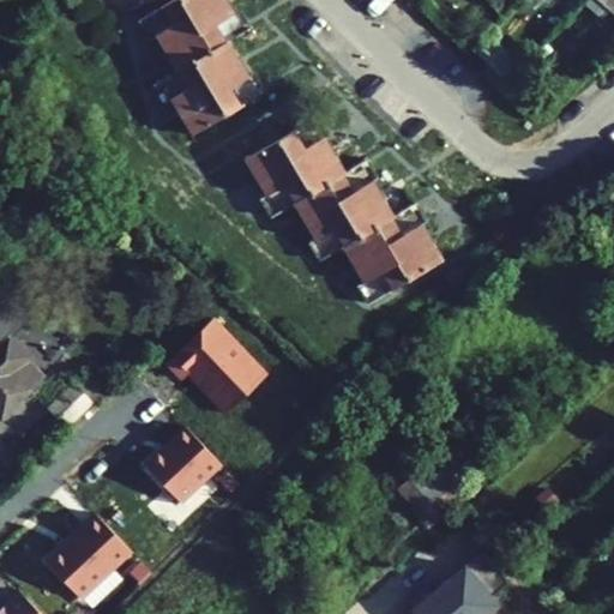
[(170,98),(192,134),(259,95),(248,77),(227,41),(242,30),(233,13),(224,0),(170,0),(144,17),(154,35),(176,71),(160,80),(170,98)]
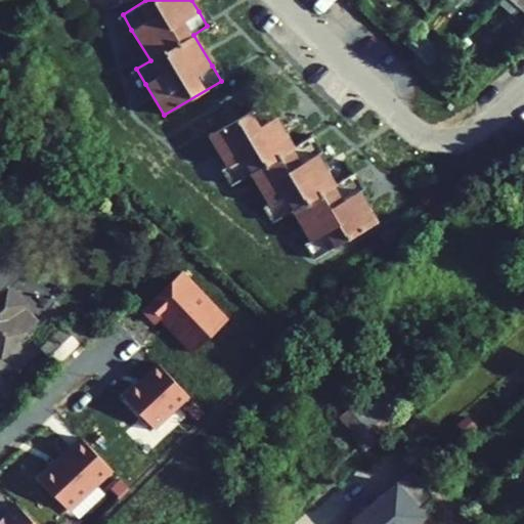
[(520,9),(510,0),(499,0),(498,3),(513,16),(520,9)]
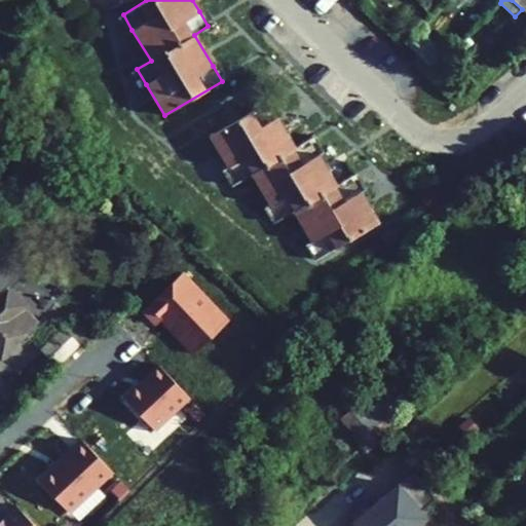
[(525,0),(512,0),(522,9),(525,12),(525,0)]
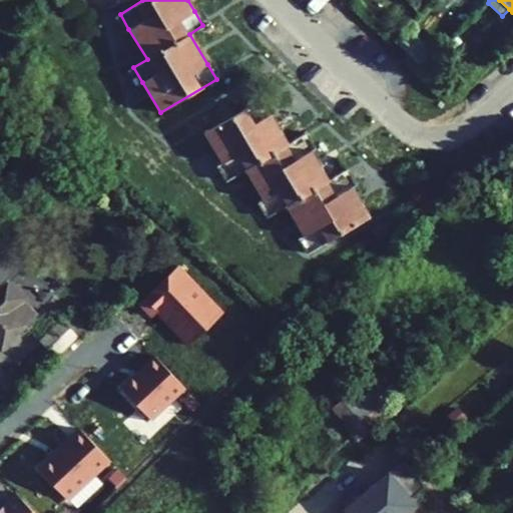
[(422,69),(436,55),(408,26),(394,40),(422,69)]
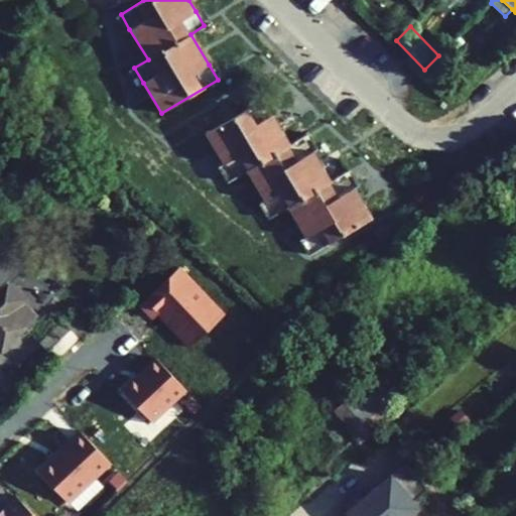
[(445,70),(436,61),(429,69),(437,77),(445,70)]
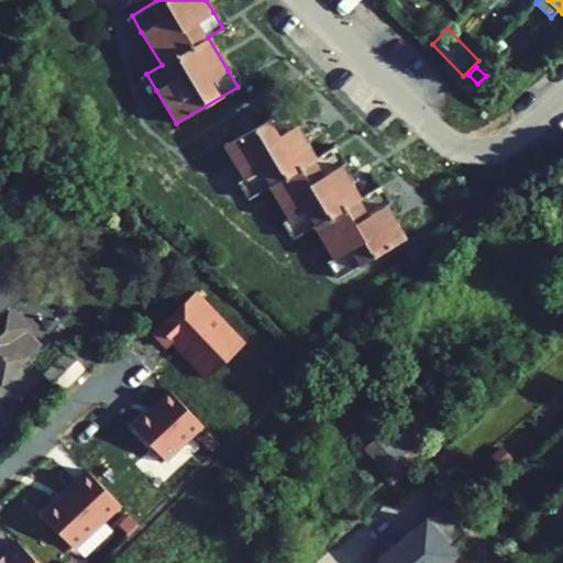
[(501,91),(493,83),(486,90),(495,98),(501,91)]
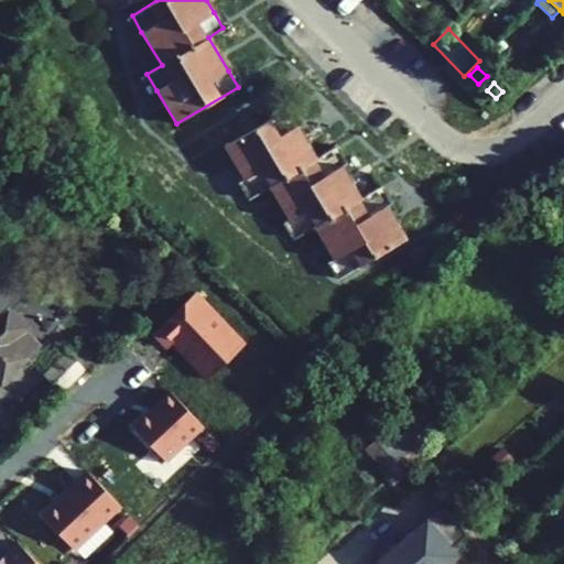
[(285,109),(224,147),(243,179),(253,195),(269,186),(289,219),(299,236),(313,227),(334,260),(344,277),(404,239),(384,206),(375,190),(360,198),(340,166),(331,150),(315,159),(295,126),(285,109)]
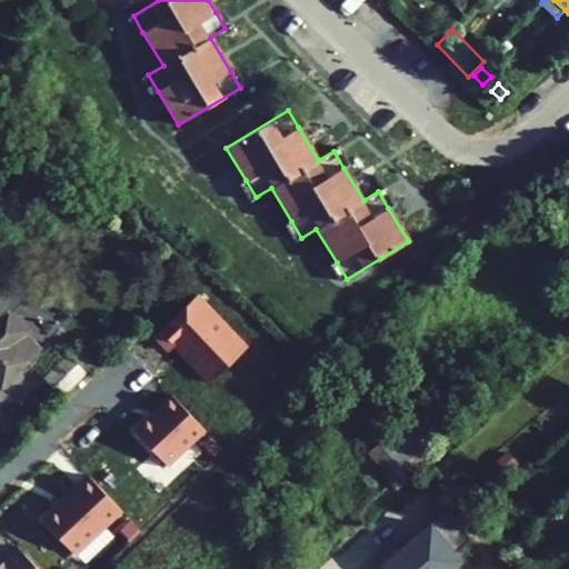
[(1,271),(0,271),(0,386),(1,388),(39,348),(23,333),(28,329),(7,309),(23,292),(1,271)]
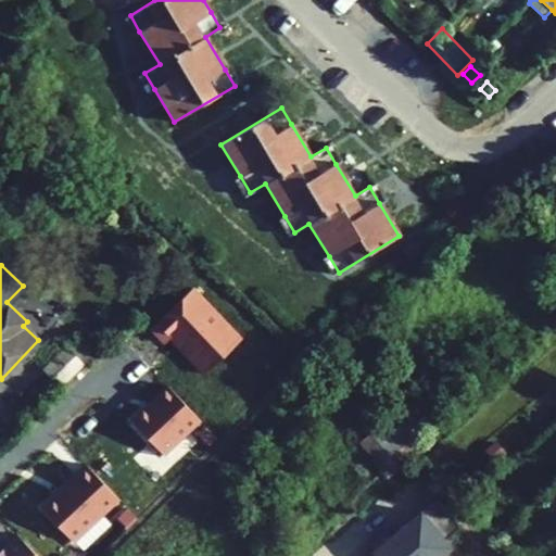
[(240,340),(193,292),(152,331),(165,344),(171,339),(205,375),(240,340)]
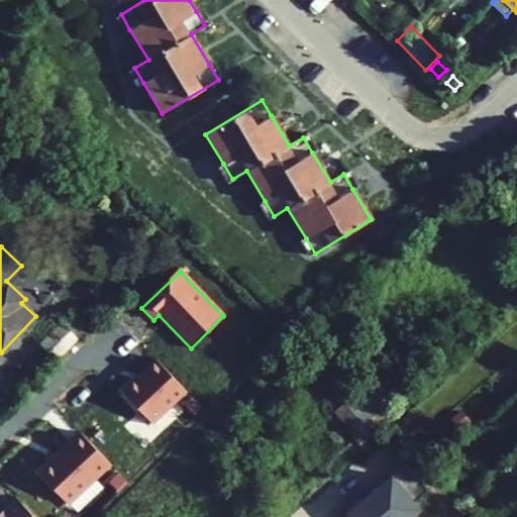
[(71,313),(39,344),(56,360),(76,340),(78,342),(89,331),(71,313)]
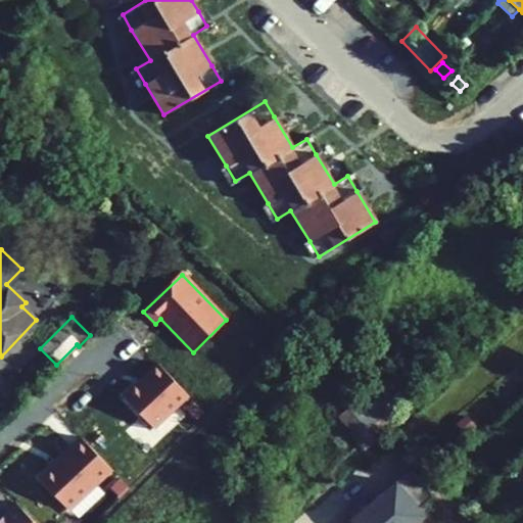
[(188,397),(157,364),(124,395),(154,428),(188,397)]
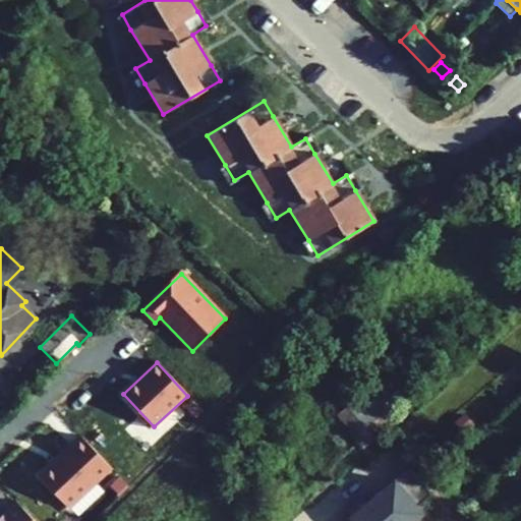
[(390,408),(409,392),(390,368),(347,404),(348,405),(366,427),(390,408)]
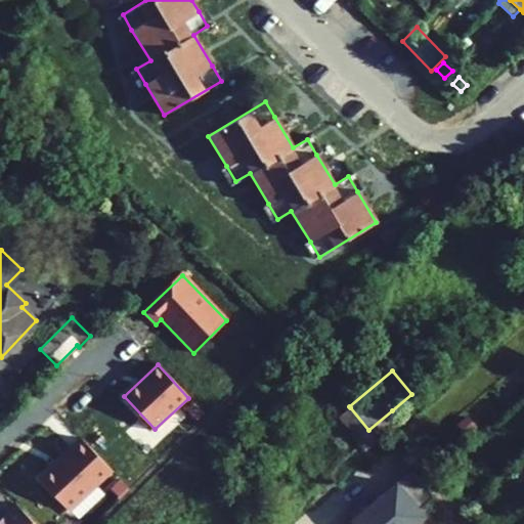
[(402,423),(392,410),(368,430),(350,407),(337,417),(364,451),(402,423)]
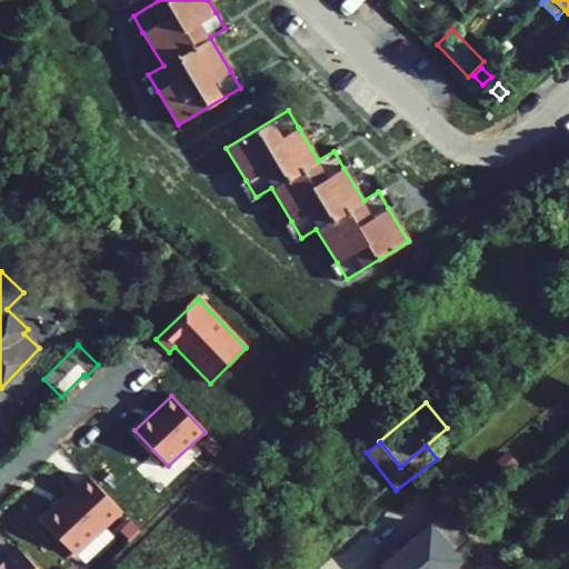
[(518,468),(526,461),(513,447),(506,455),(518,468)]
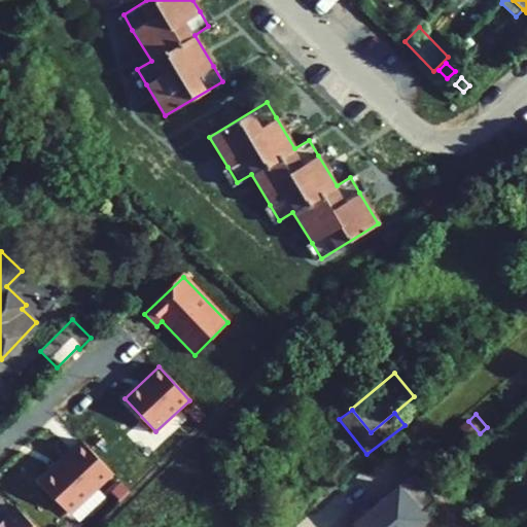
[(111,471),(81,441),(37,482),(68,516),(111,471)]
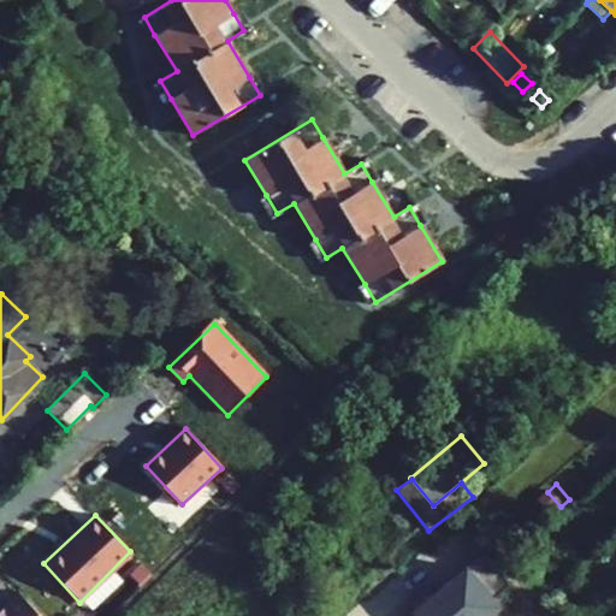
[(33,615),(16,598),(0,611),(0,615),(33,615)]
